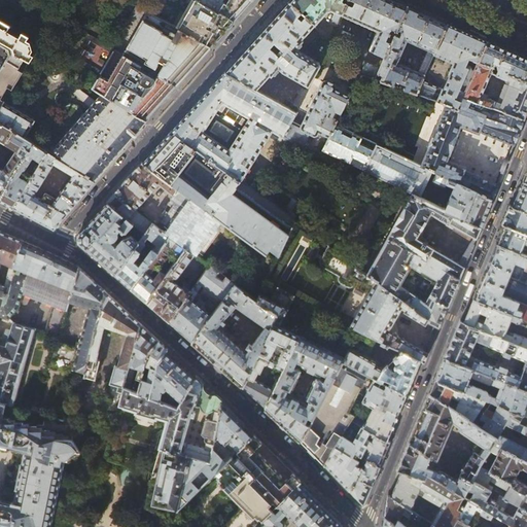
[(199,0),(159,0),(152,12),(210,46),(220,35),(234,21),(217,10),(201,1),(199,0)]
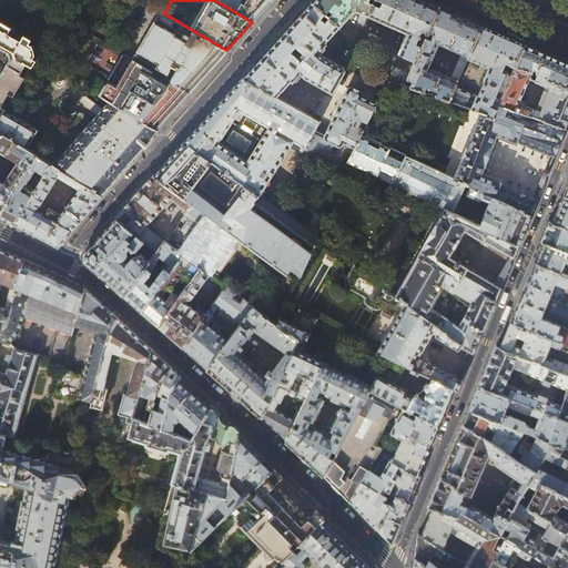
[(216,0),(216,1),(234,11),(241,1),(244,3),(245,0),(216,0)]
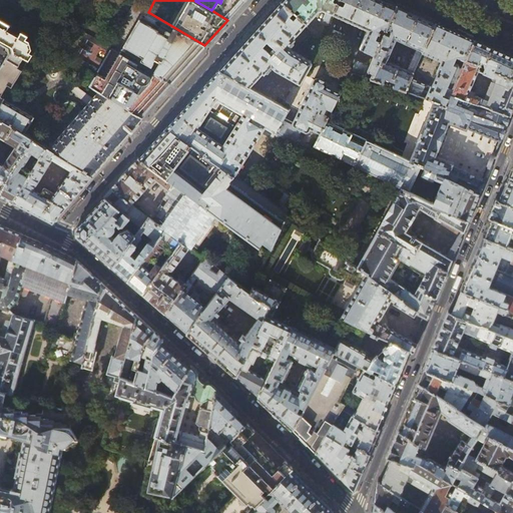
[(221,0),(220,3),(217,1),(211,10),(227,20),(244,0),(221,0)]
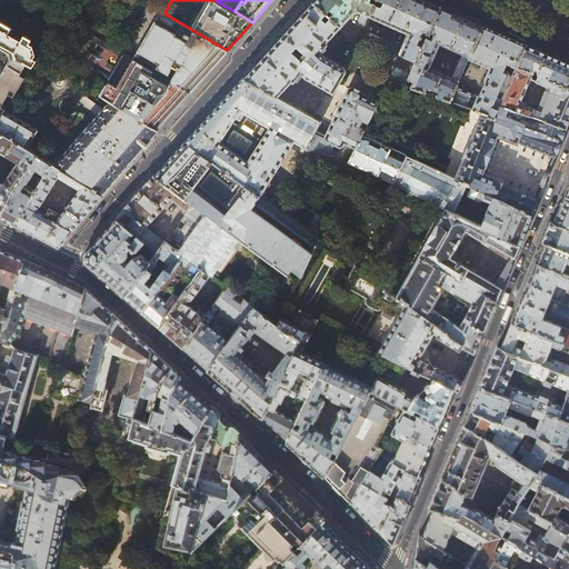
[(315,0),(315,1),(341,26),(356,11),(359,10),(371,16),(377,0),(315,0)]
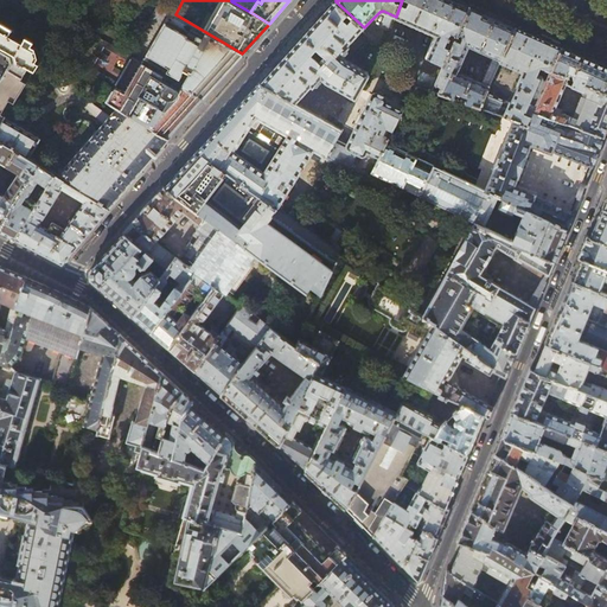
[(462,0),(402,0),(396,17),(436,34),(421,70),(416,81),(417,82),(433,88),(471,4),(462,0)]
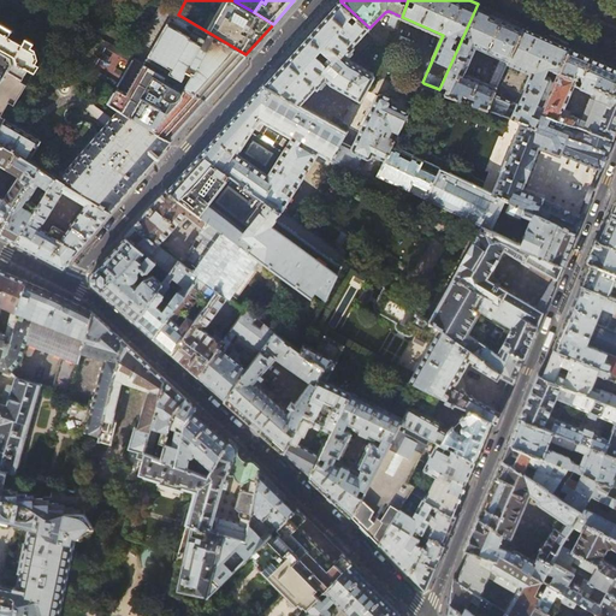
[(355,45),(369,28),(341,1),(325,17),(302,43),(265,83),(300,105),(313,89),(315,92),(324,81),(330,86),(359,102),(374,77),(375,76),(375,75),(375,72),(374,71),(353,59),(348,55),(356,46),(355,45)]
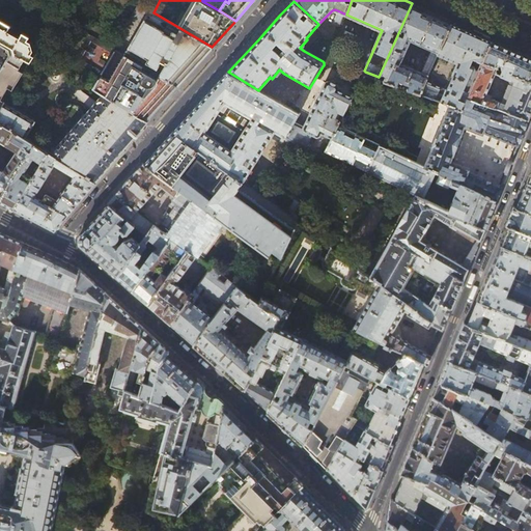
[(419,92),(425,79),(438,53),(452,22),(430,11),(412,3),(379,77),(397,84),(399,79),(410,83),(408,88),(419,92)]
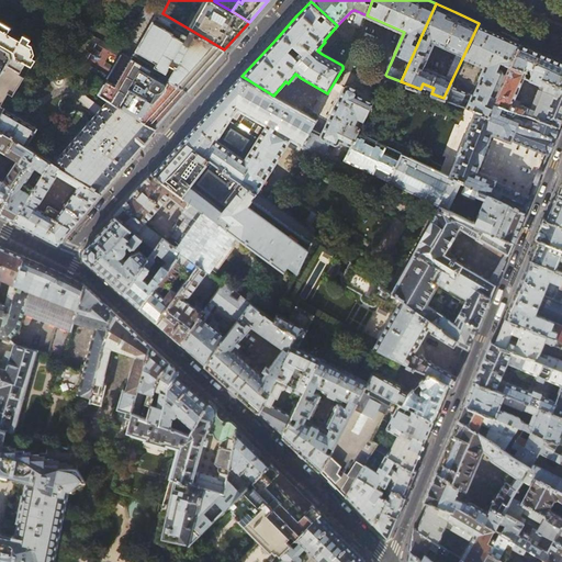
[(224,49),(163,13),(158,11),(131,57),(188,90),(195,81),(212,64),(224,49)]
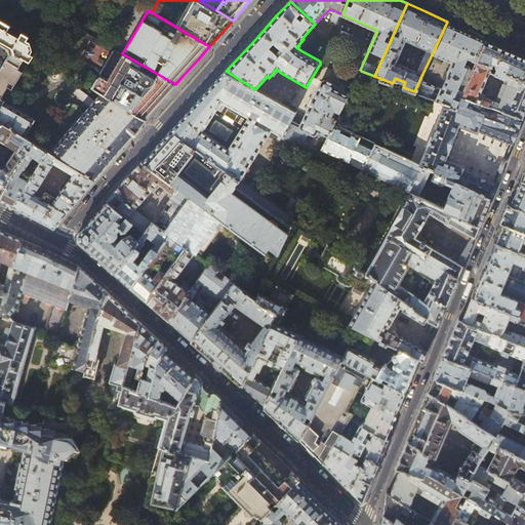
[(0,107),(2,105),(1,104),(4,99),(33,53),(31,52),(33,48),(31,40),(28,38),(29,35),(26,34),(11,25),(0,18),(0,107)]
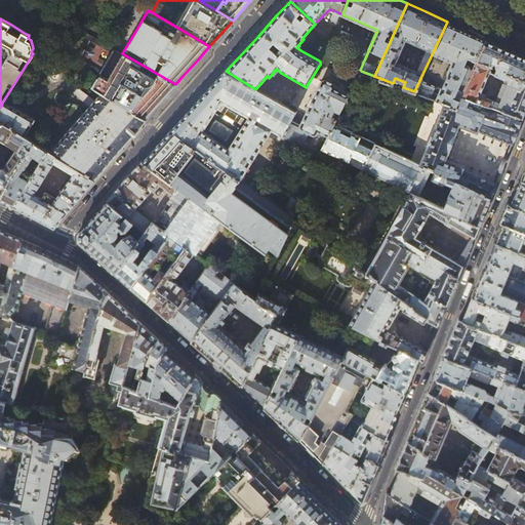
[(453,62),(447,73),(448,74),(442,88),(420,78),(414,91),(444,103),(455,107),(458,99),(454,97),(457,90),(461,92),(477,59),(486,39),(467,30),(447,22),(433,52),(453,62)]
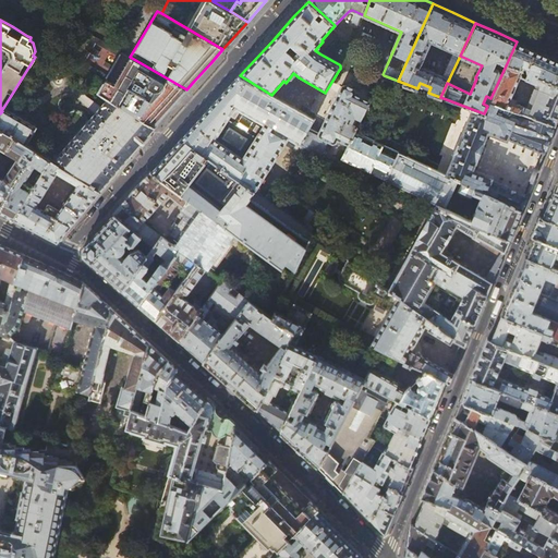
[(557,60),(546,55),(517,41),(507,63),(522,70),(525,67),(528,68),(528,69),(526,70),(528,72),(526,73),(526,75),(526,76),(529,80),(535,82),(536,83),(538,77),(557,84),(557,60)]
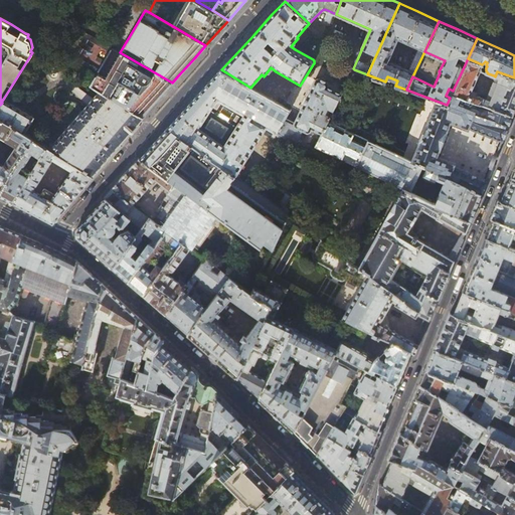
[(172,82),(120,52),(113,48),(97,74),(97,75),(92,83),(102,91),(142,117),(142,116),(154,103),(172,82)]
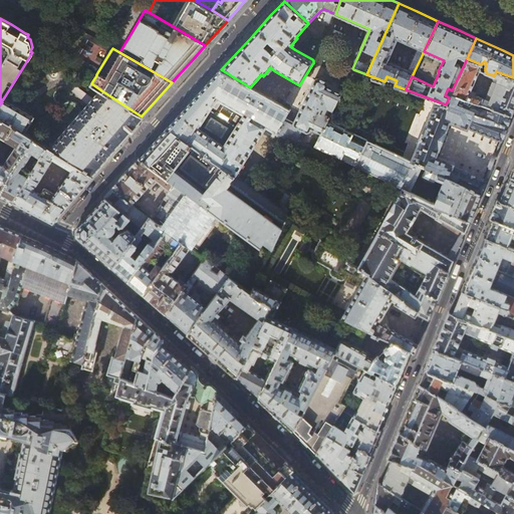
[(479,69),(481,64),(467,58),(452,90),(451,93),(512,115),(513,109),(513,77),(496,71),(494,76),(493,75),(493,77),(493,79),(495,80),(496,81),(497,82),(490,100),(470,93),(479,70),(479,69)]
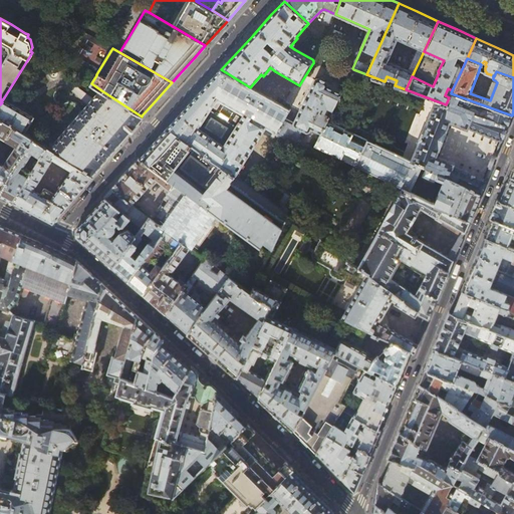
[(287,109),(250,87),(221,69),(212,79),(190,104),(182,112),(176,119),(154,143),(140,159),(188,195),(198,202),(202,197),(212,205),(208,210),(259,248),(261,244),(263,244),(270,249),(286,217),(284,215),(279,211),(280,211),(240,181),(239,182),(233,177),(265,127),(274,133),(275,133),(283,117),(287,109)]
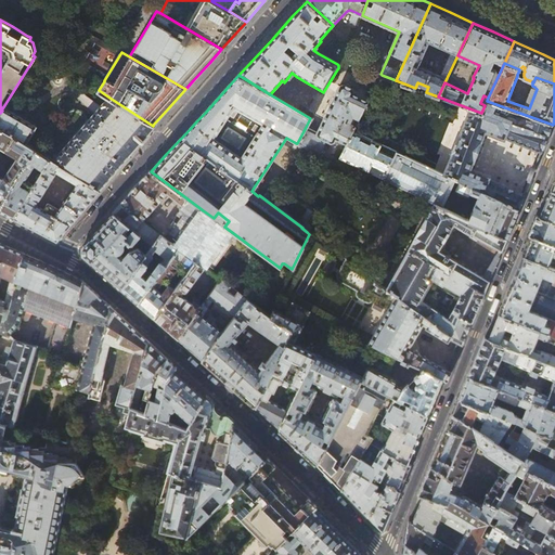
[(318,155),(326,140),(331,142),(332,142),(333,141),(335,139),(346,143),(351,131),(365,102),(351,94),(351,93),(350,90),(343,86),(339,87),(317,133),(306,127),(297,143),(318,155)]
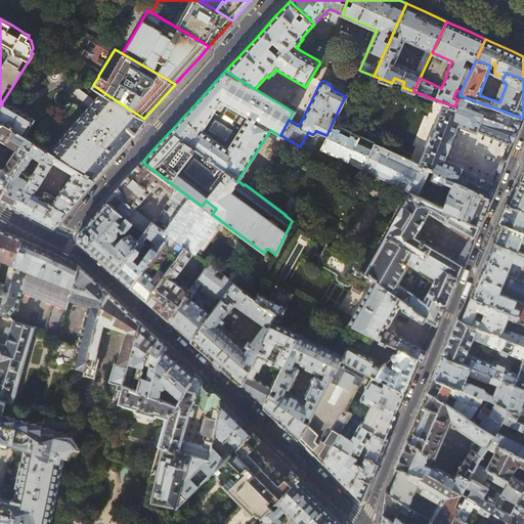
[(144,119),(103,92),(52,153),(95,179),(106,166),(124,145),(133,135),(146,120),(144,119)]
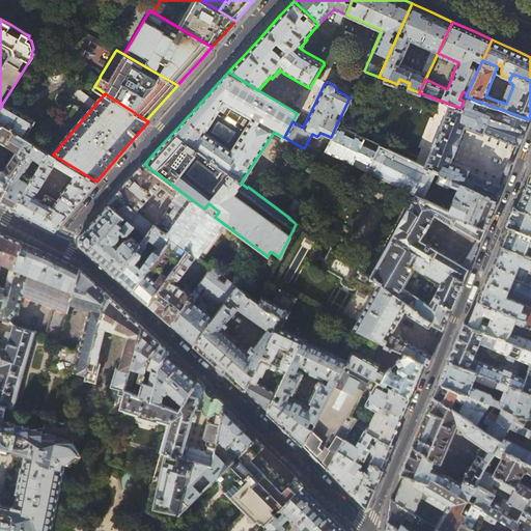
[(440,174),(496,201),(502,186),(467,171),(468,169),(451,162),(465,127),(482,134),(483,132),(519,146),(529,119),(466,96),(464,101),(460,108),(449,104),(424,167),(435,172),(440,174)]
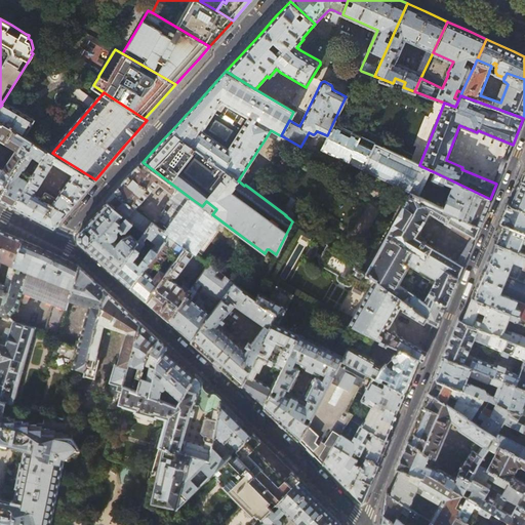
[(2,105),(0,107),(0,120),(25,136),(35,119),(4,99),(1,104),(2,105)]
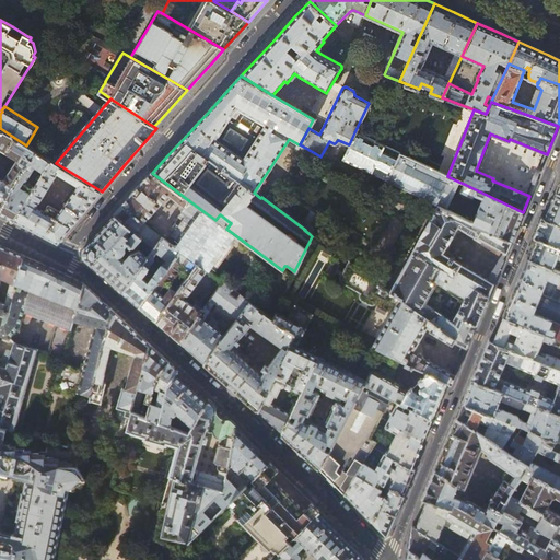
[(0,210),(14,186),(36,152),(26,146),(0,128),(0,210)]
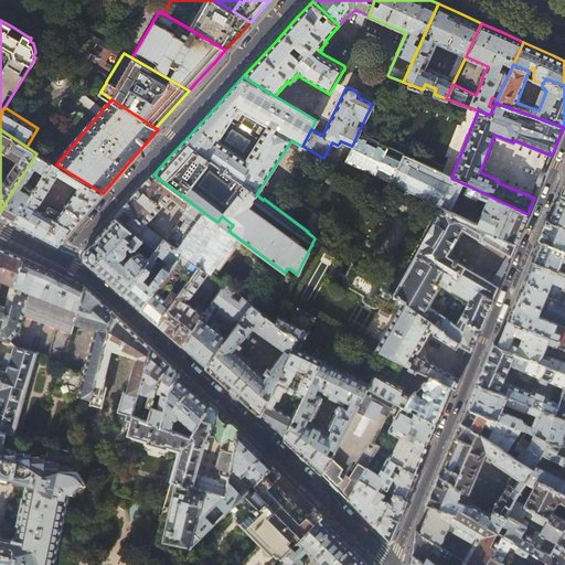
[(358,134),(352,146),(344,161),(372,174),(372,173),(441,206),(450,210),(462,183),(451,178),(402,155),(398,160),(383,152),(386,147),(376,142),(374,148),(364,142),(366,138),(358,134)]
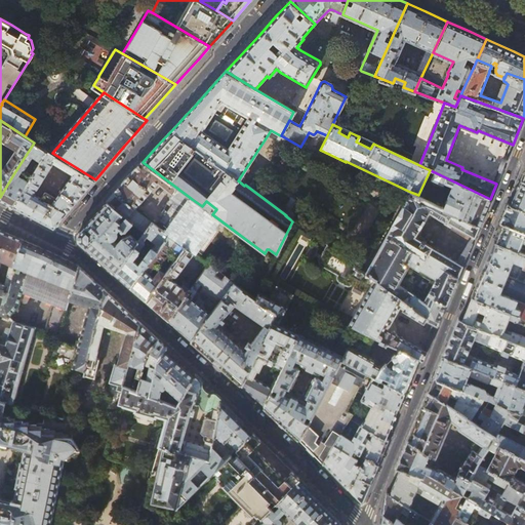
[(48,151),(34,143),(13,174),(0,197),(0,199),(7,203),(12,206),(22,193),(17,191),(19,187),(24,189),(31,177),(23,171),(33,156),(41,161),(48,151)]
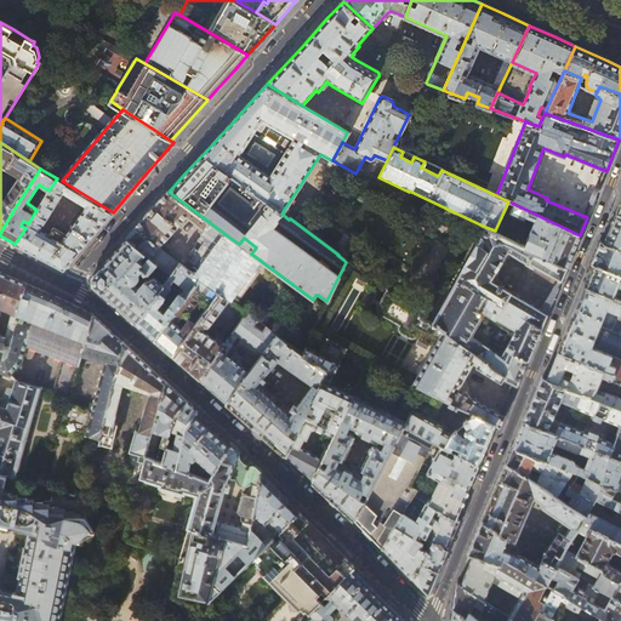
[(57,178),(49,191),(36,210),(28,223),(26,228),(15,244),(36,255),(63,269),(64,268),(89,240),(113,212),(62,181),(57,178)]
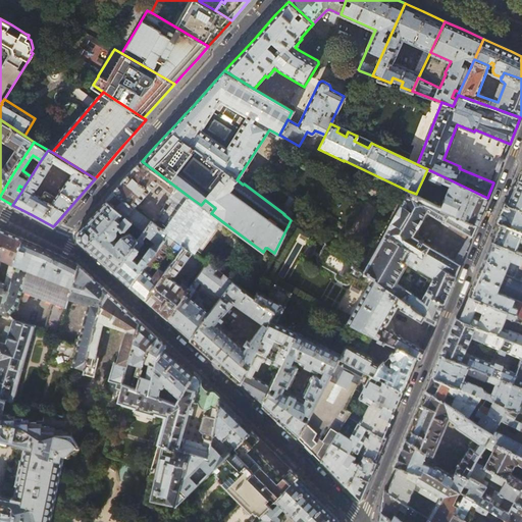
[(201,205),(191,198),(142,161),(141,160),(124,178),(106,199),(107,200),(135,225),(140,230),(143,232),(150,222),(150,221),(152,219),(140,209),(139,211),(138,211),(135,209),(157,184),(170,195),(168,198),(169,199),(180,205),(164,224),(168,227),(165,232),(167,235),(183,246),(192,252),(201,240),(202,238),(216,218),(211,213),(201,205)]
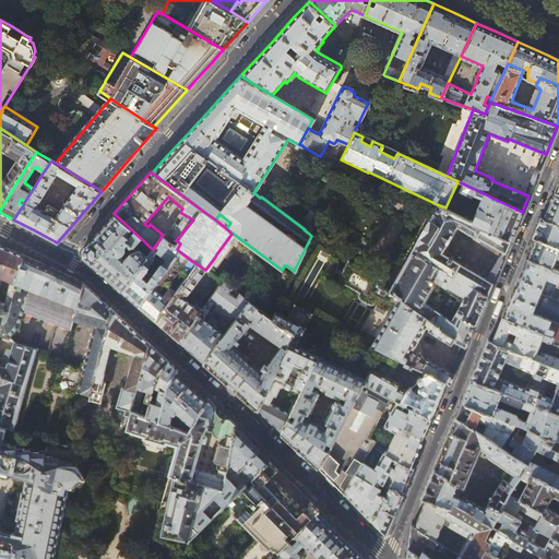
[(472,197),(473,194),(482,198),(472,221),(473,221),(472,224),(510,240),(515,227),(522,212),(463,183),(460,191),(460,193),(470,198),(472,197)]
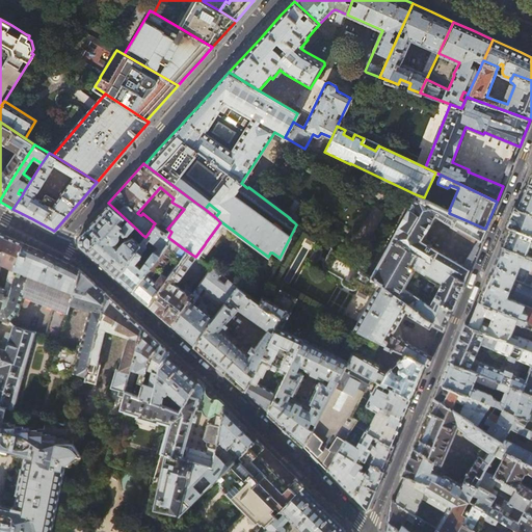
[(531,184),(528,182),(523,193),(517,208),(531,213),(531,184)]
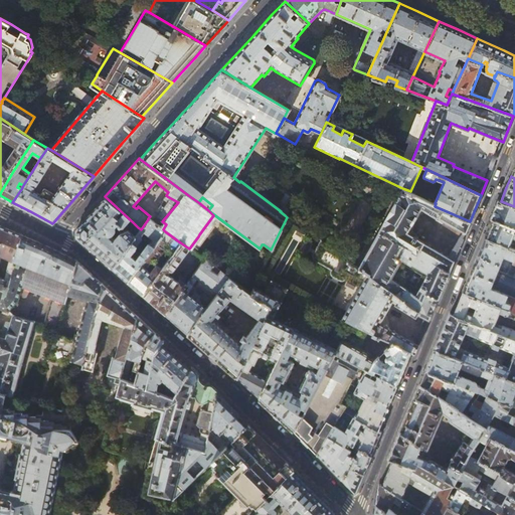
[(426,294),(438,299),(444,286),(449,272),(454,261),(457,254),(456,251),(458,246),(460,242),(460,241),(461,240),(462,240),(466,232),(470,221),(435,206),(436,203),(435,203),(410,191),(402,188),(358,269),(418,311),(426,294)]
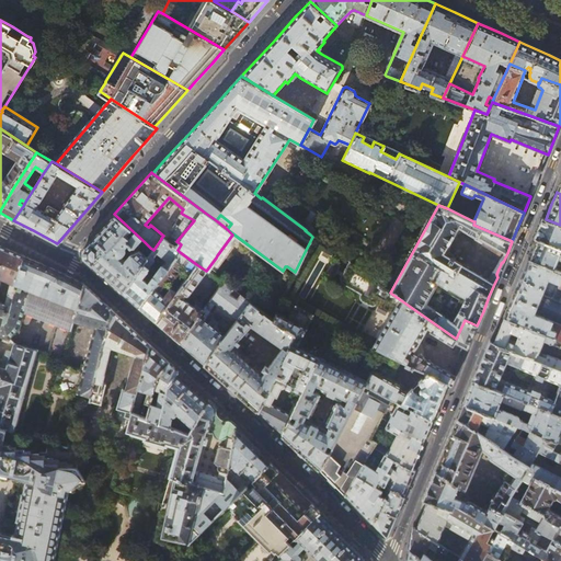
[(142,245),(145,242),(115,215),(100,231),(83,250),(84,258),(99,272),(123,292),(146,260),(138,253),(129,255),(125,260),(122,260),(118,258),(121,256),(124,254),(125,251),(125,248),(127,245),(129,247),(130,248),(132,249),(134,249),(139,242),(142,245)]
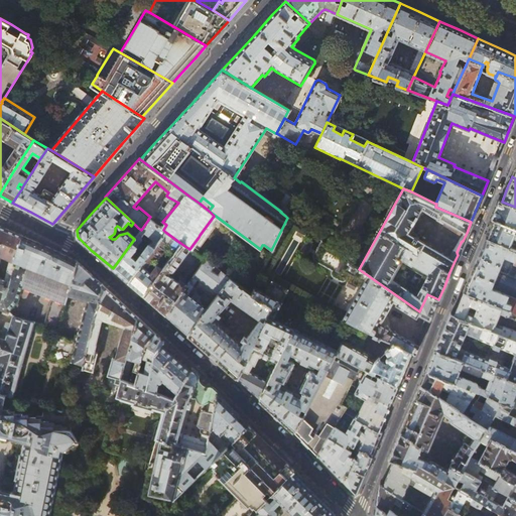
[(515,207),(502,202),(499,200),(496,208),(491,219),(494,220),(515,228),(515,207)]
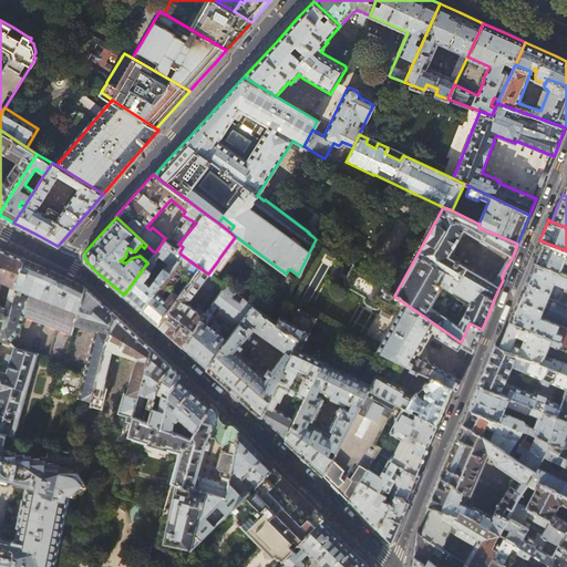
[(179,253),(163,241),(155,253),(151,259),(147,263),(124,295),(130,300),(141,310),(182,255),(179,253)]
